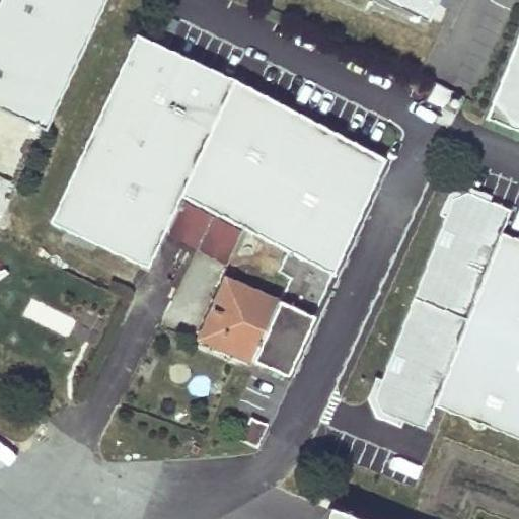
[(0,0),(0,108),(40,127),(97,0),(0,0)]
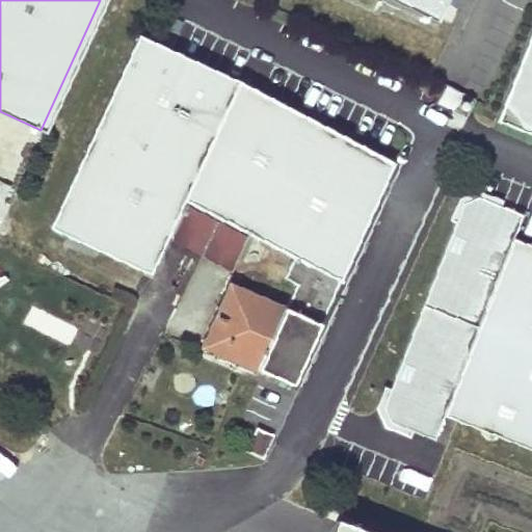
[(363,0),(430,30),(444,0),(363,0)]
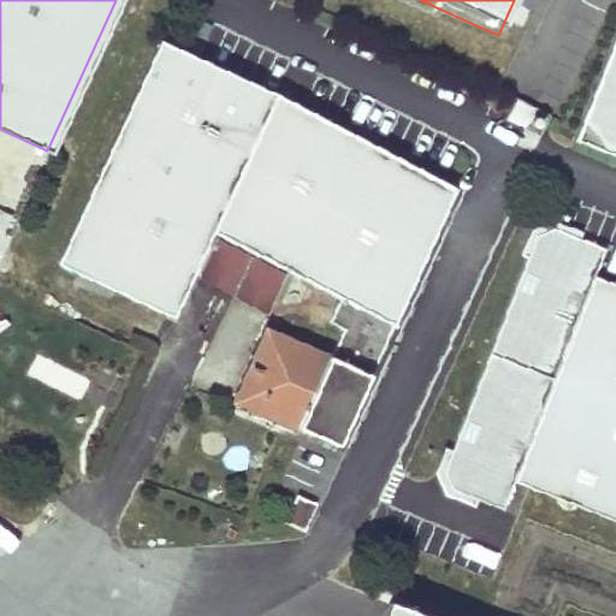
[(615,28),(574,138),(615,155),(615,28)]
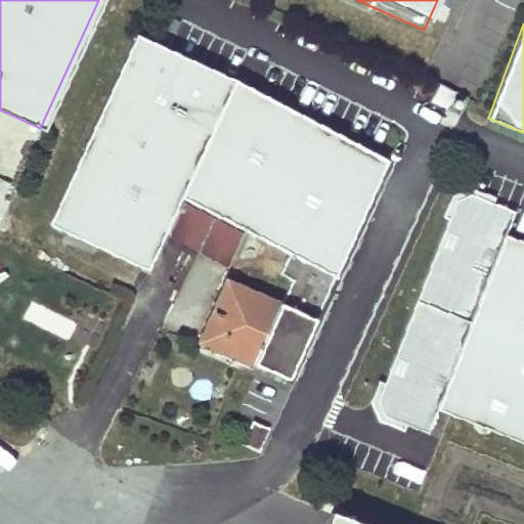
[(135,34),(47,223),(146,269),(180,198),(235,81),(135,34)]
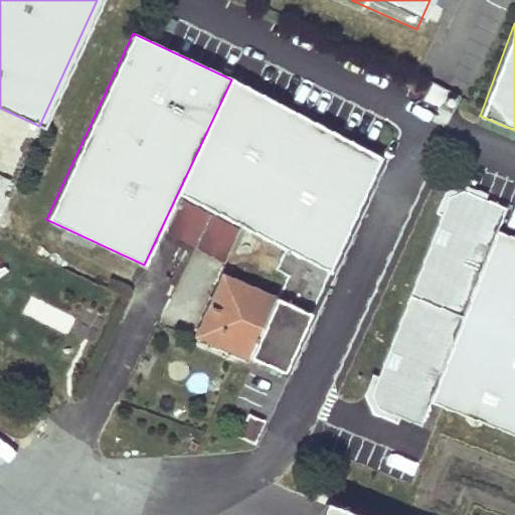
[(231,79),(177,194),(283,249),(327,274),(380,157),(231,79)]
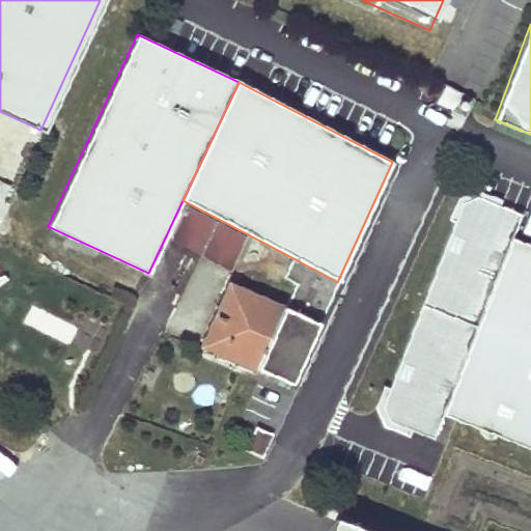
[(477,197),(463,203),(456,220),(455,220),(389,389),(390,389),(384,406),(390,420),(410,427),(410,428),(435,439),(444,414),(530,448),(530,245),(512,239),(523,214),(498,204),(497,205),(477,197)]
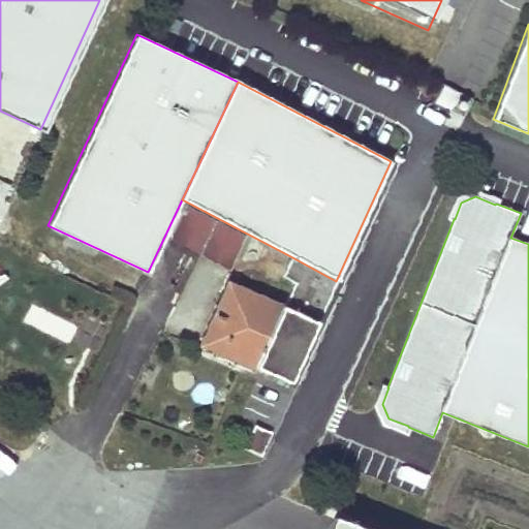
[(186,205),(168,237),(196,251),(214,219),(186,205)]
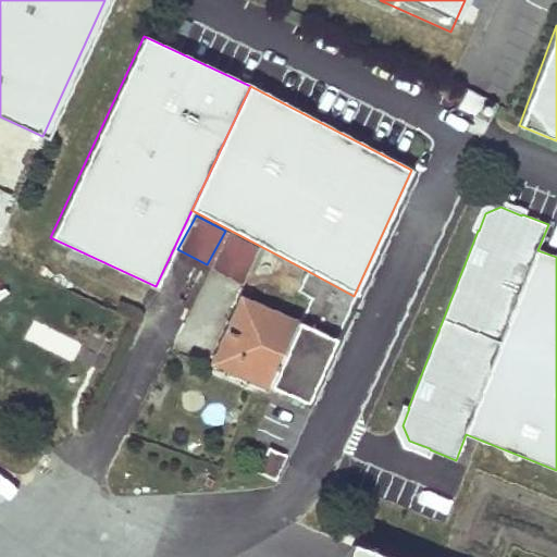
[(227,232),(209,265),(238,282),(257,247),(227,232)]
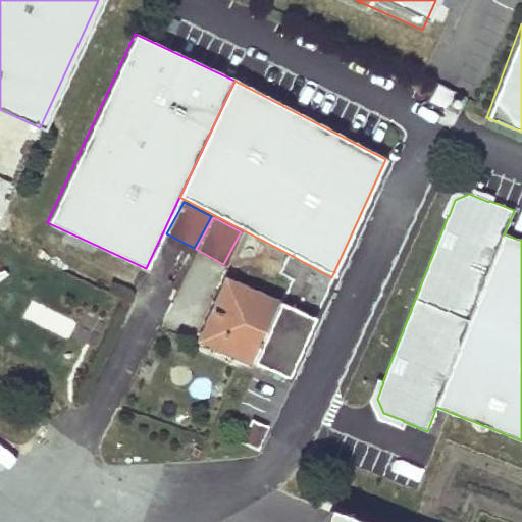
[(256,353),(252,362),(286,377),(331,277),(286,253),(277,272),(290,277),(278,303),(256,353)]
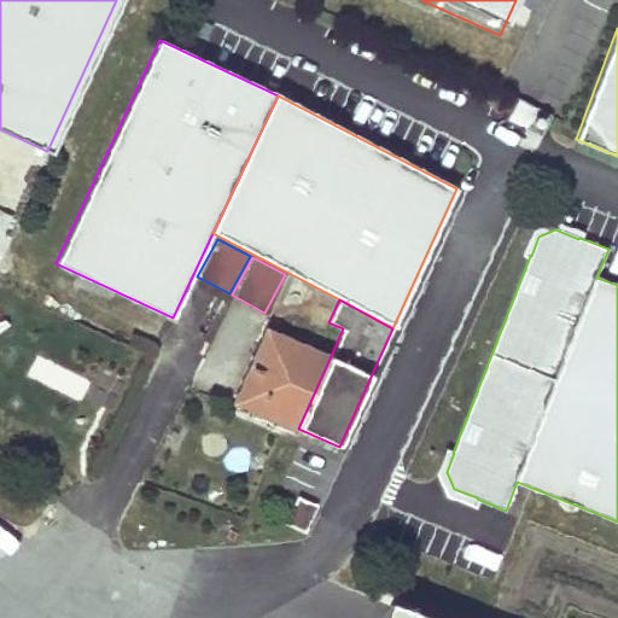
[(266,331),(235,401),(285,423),(290,410),(303,418),(330,359),(266,331)]
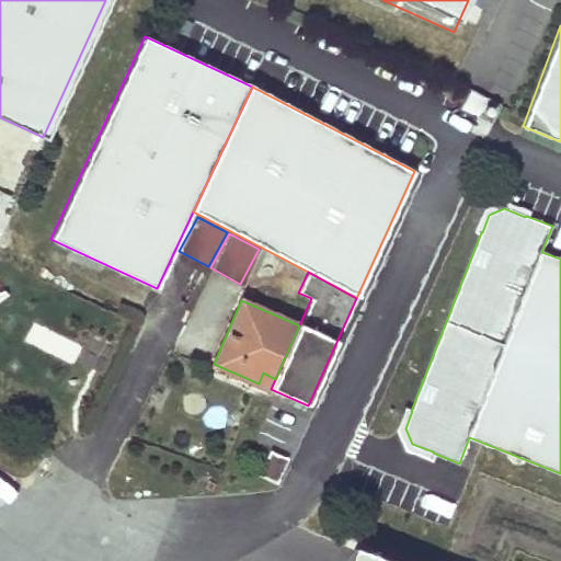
[(263,373),(259,384),(271,389),(275,379),(263,373)]
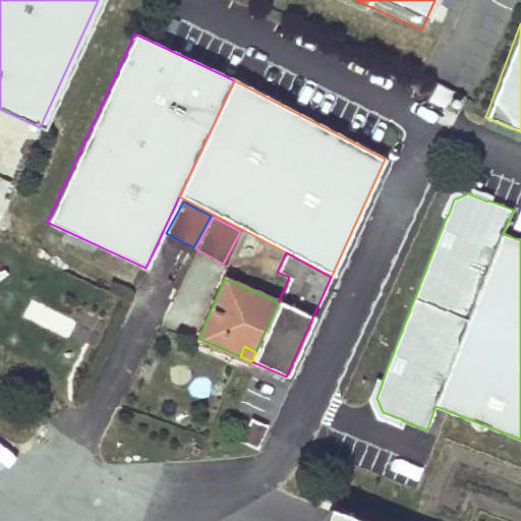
[(250,416),(239,439),(255,447),(267,424),(250,416)]
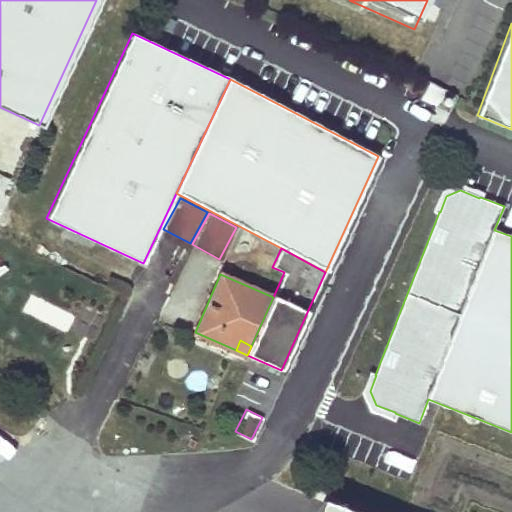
[(315,498),(333,505),(340,508),(346,493),(321,483),(315,498)]
